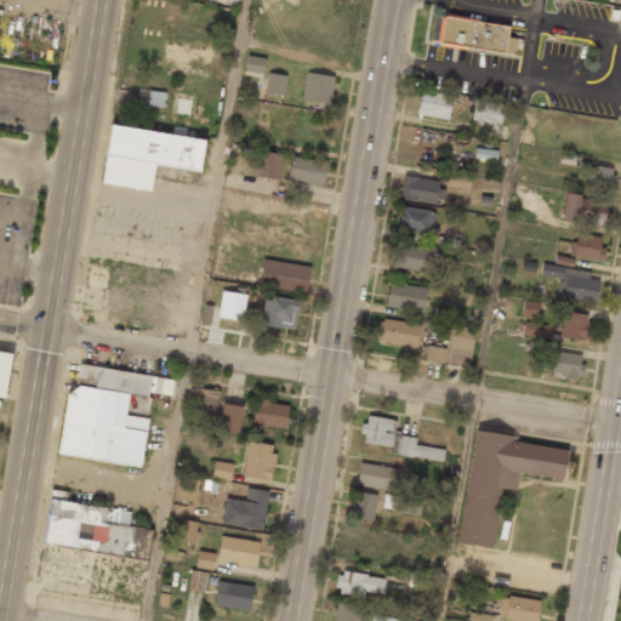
[(448,17),(444,44),(508,55),(513,28),(448,17)]
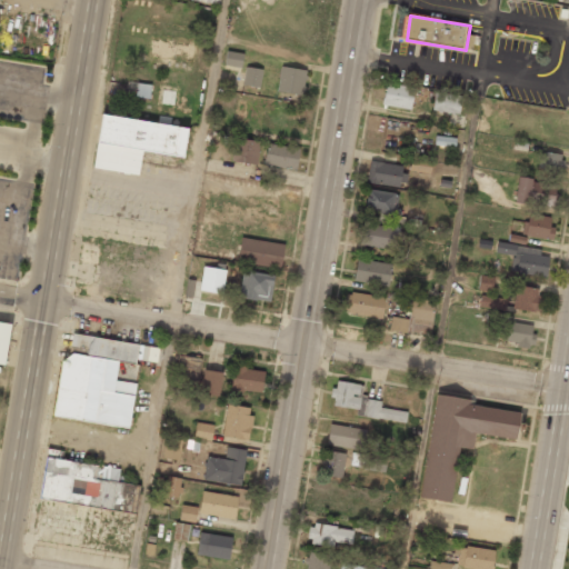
[(243,53),(227,50),(223,65),(240,68),(243,53)]
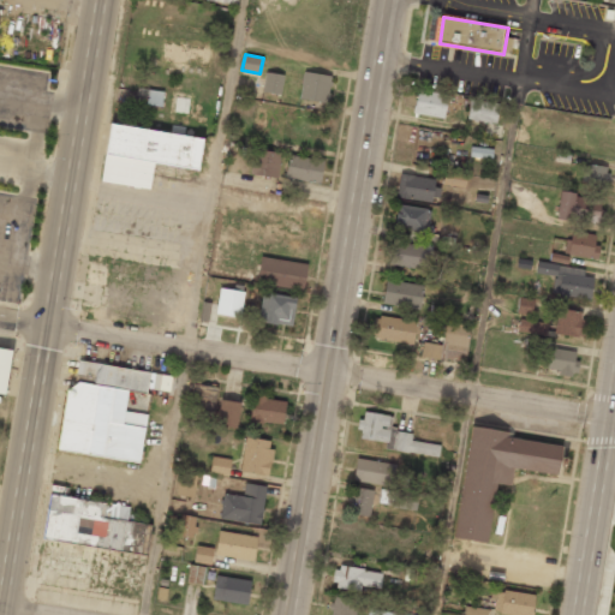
[(326,103),(330,76),(303,71),(299,99),(326,103)]
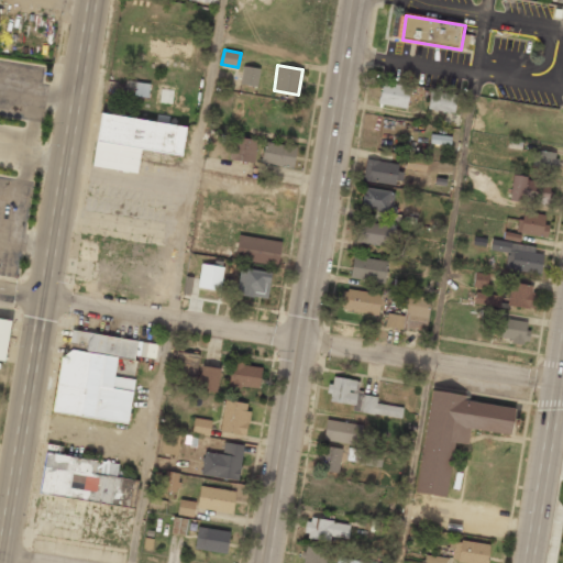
[(240,85),(257,87),(260,68),(242,66),(240,85)]
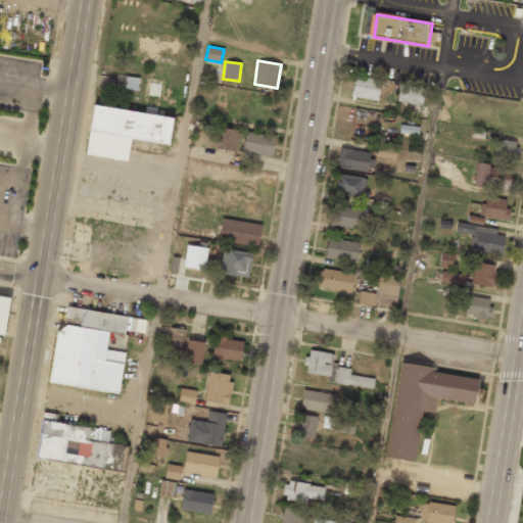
[(115,88),(137,90),(138,78),(116,76),(115,88)]
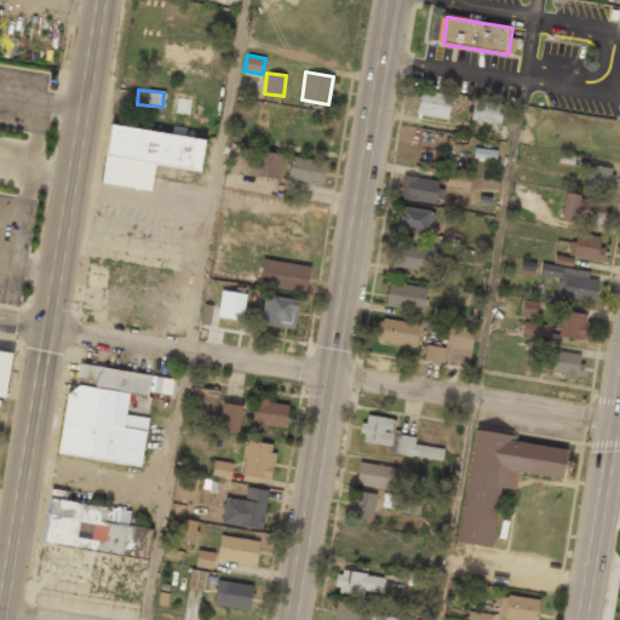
[(417,115),(448,119),(451,95),(419,91),(417,115)]
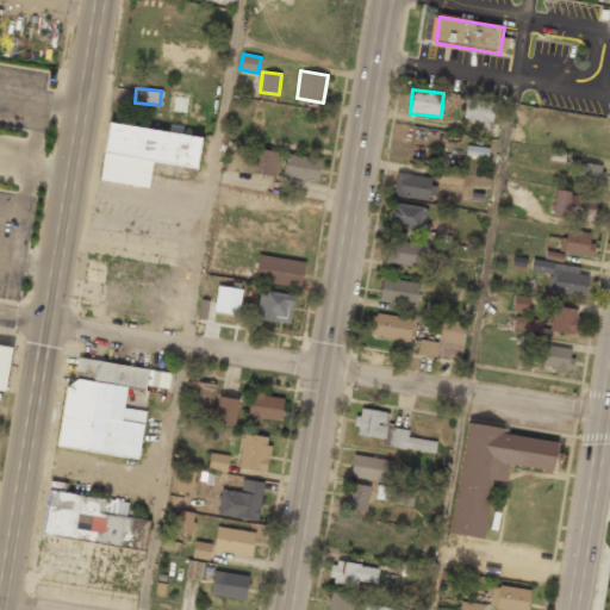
[(495,101),(465,98),(464,119),(492,123),(495,101)]
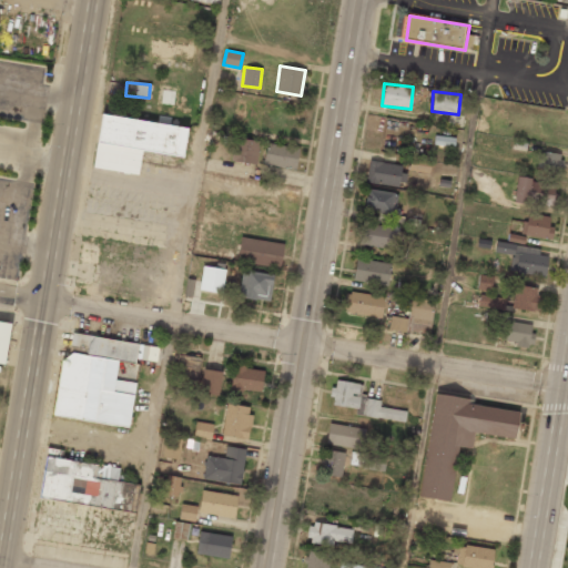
[(188,128),(101,115),(93,169),(138,175),(142,152),(183,158),(188,128)]
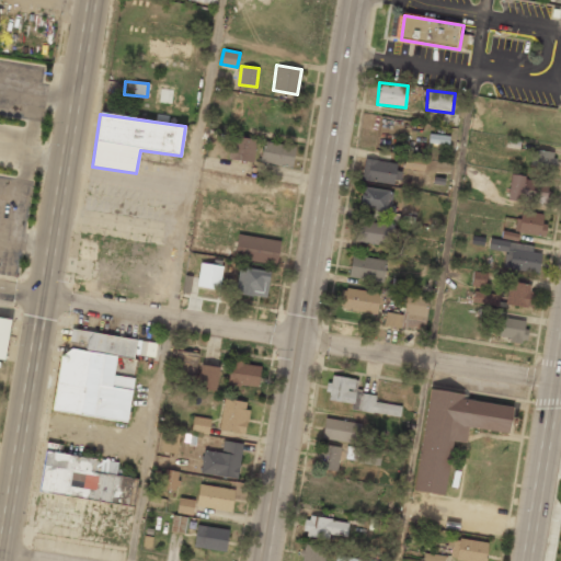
[(428,144),(448,145),(448,135),(428,135),(428,144)]
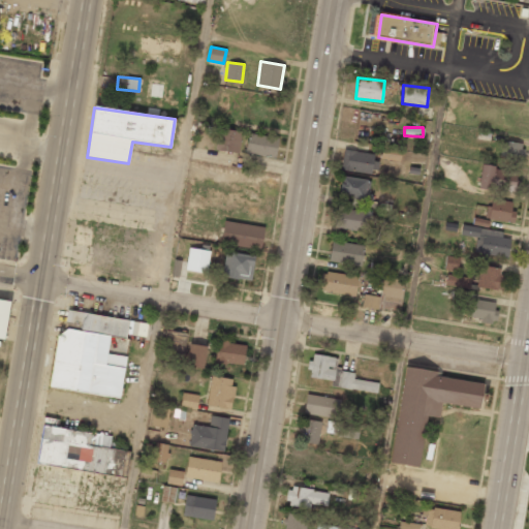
[(241,130),(218,129),(217,151),(240,152),(241,130)]
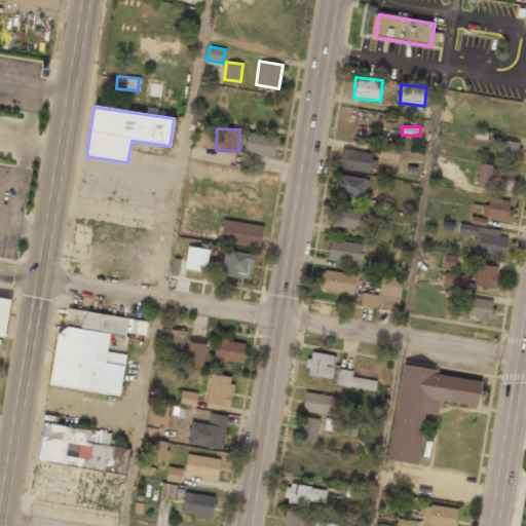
[(272,157),(276,138),(248,132),(243,152),(272,157)]
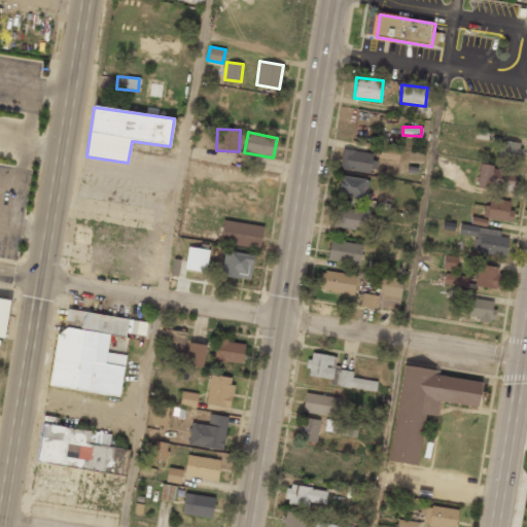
[(517,162),(521,144),(501,139),(497,156),(517,162)]
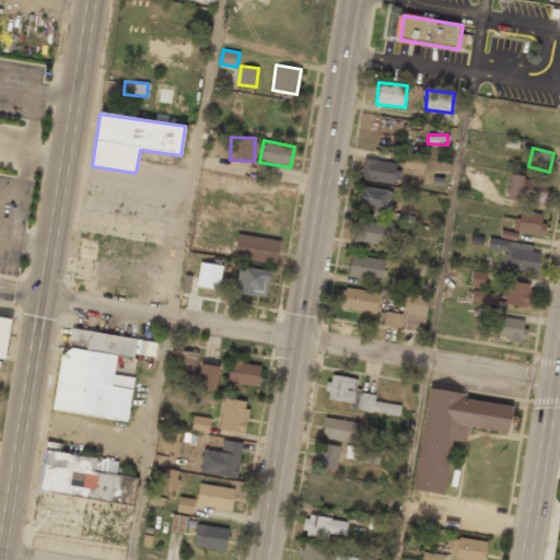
[(424,159),(404,155),(403,167),(423,171),(424,159)]
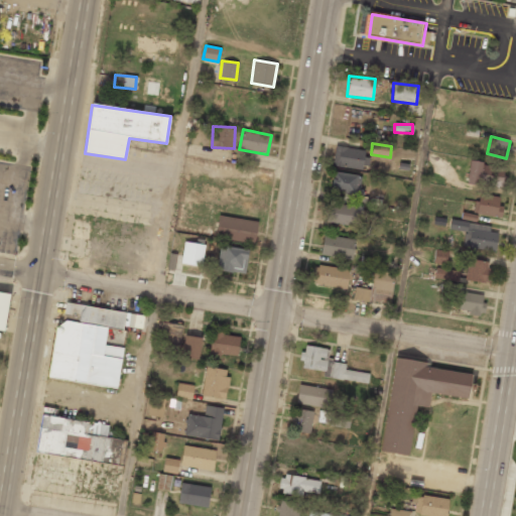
[(365,168),(367,149),(335,146),(333,165),(365,168)]
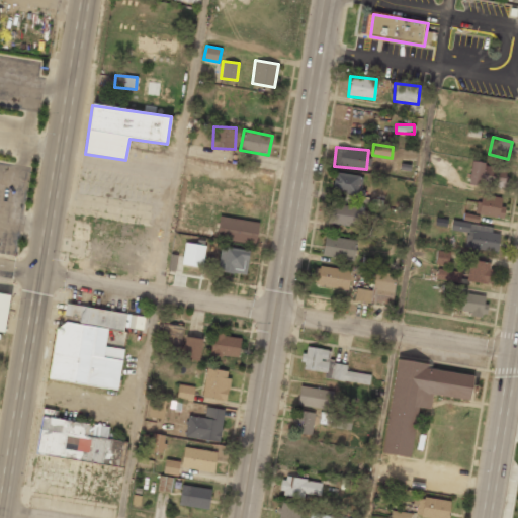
[(467,183),(502,189),(506,168),(470,162),(467,183)]
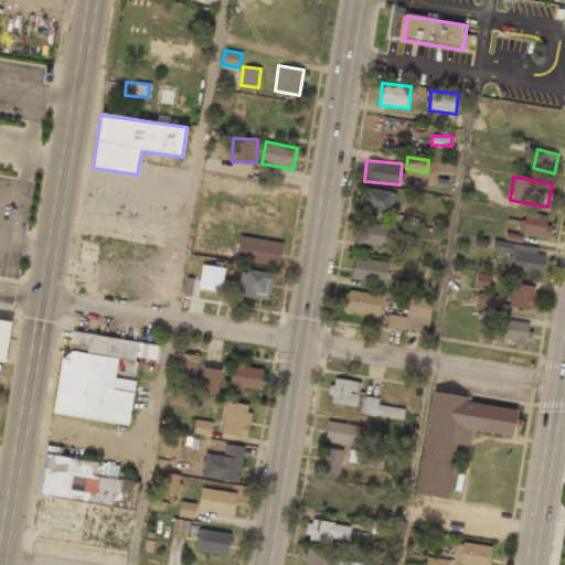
[(392,213),(394,191),(364,189),(362,211),(392,213)]
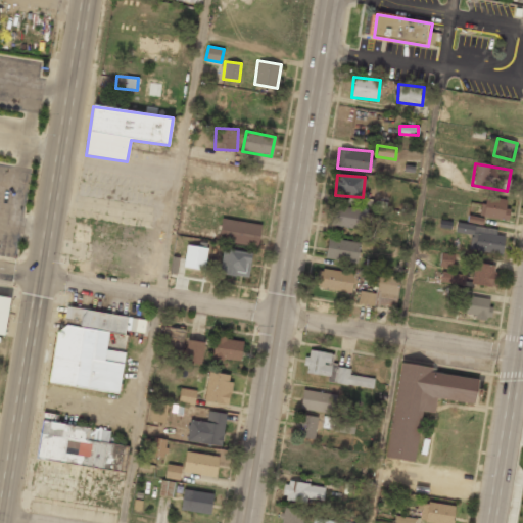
[(507,222),(510,209),(505,208),(506,200),(484,195),(480,216),(507,222)]
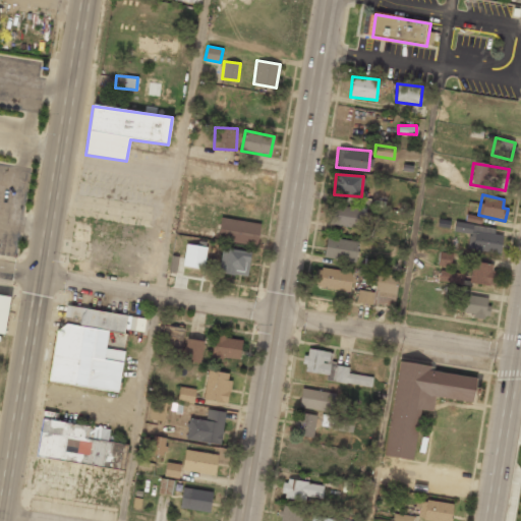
[(330,223),(362,230),(367,211),(335,203),(330,223)]
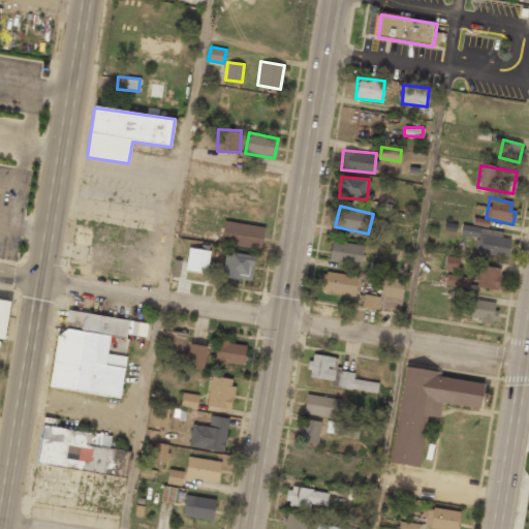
[(220,243),(260,250),(263,227),(223,220),(220,243)]
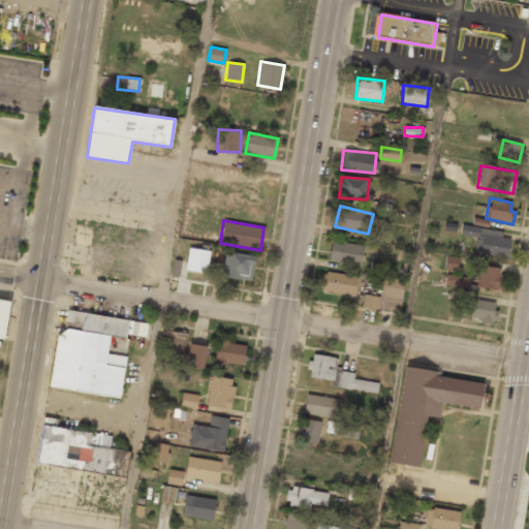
[(479,227),(462,225),(460,235),(477,238),(475,252),(507,257),(510,239),(478,234),(479,227)]
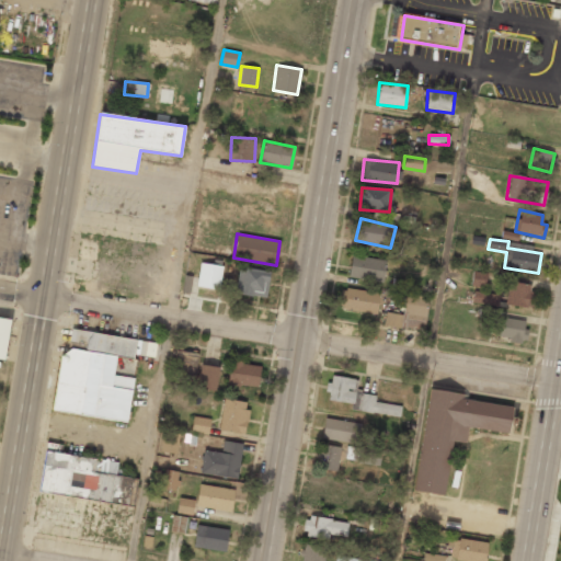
[(381,283),(386,261),(352,254),(347,276),(381,283)]
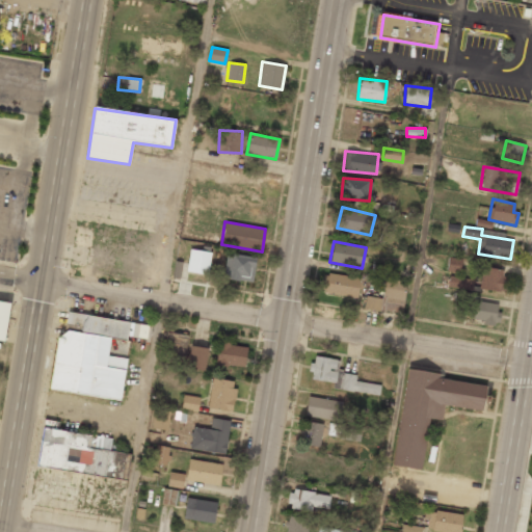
[(211,253),(189,248),(186,271),(208,275),(211,253)]
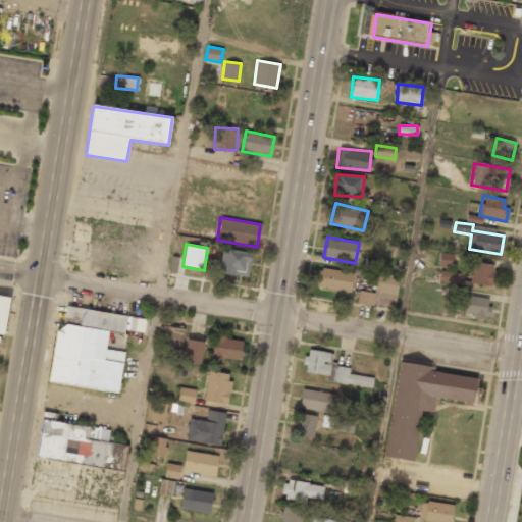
[(249,276),(251,252),(221,249),(219,274),(249,276)]
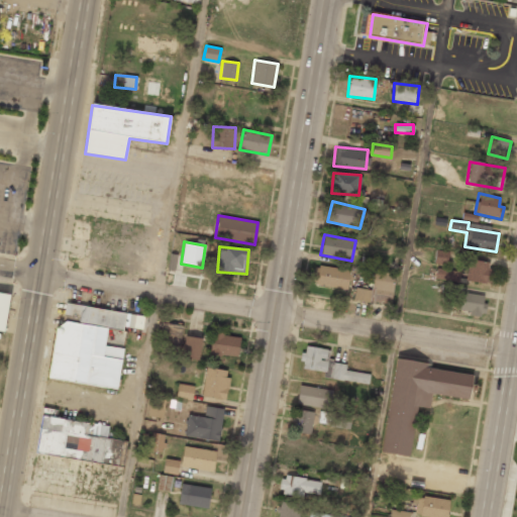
[(433,263),(445,265),(448,251),(436,249),(433,263)]
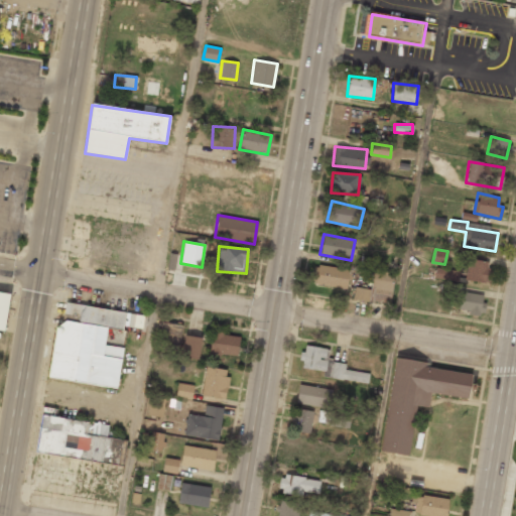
[(490,261),(467,260),(466,281),(489,282),(490,261)]
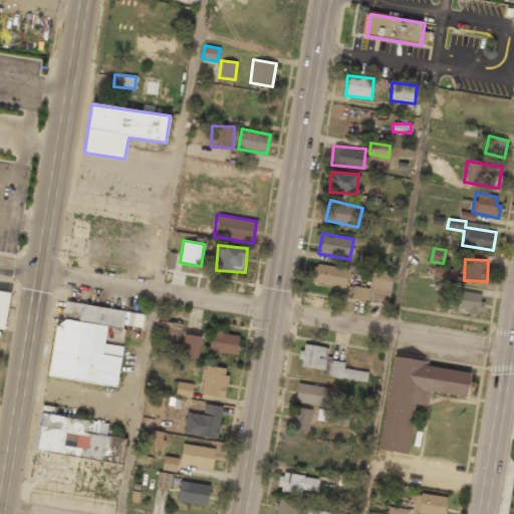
[(344,288),(348,269),(313,263),(310,282),(344,288)]
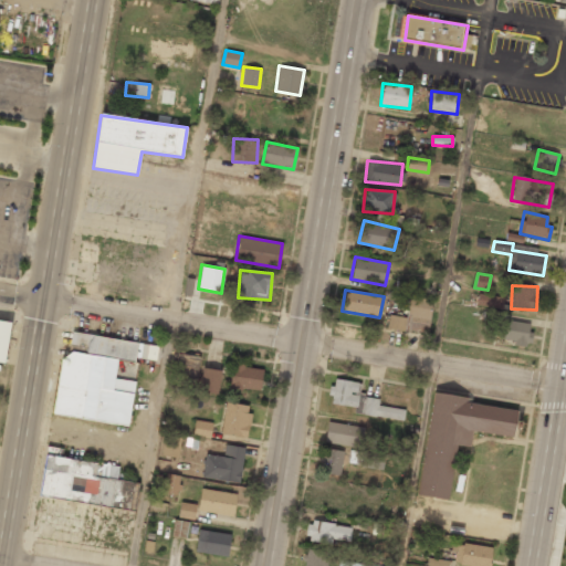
[(406,317),(389,315),(387,327),(427,334),(432,300),(409,296),(406,317)]
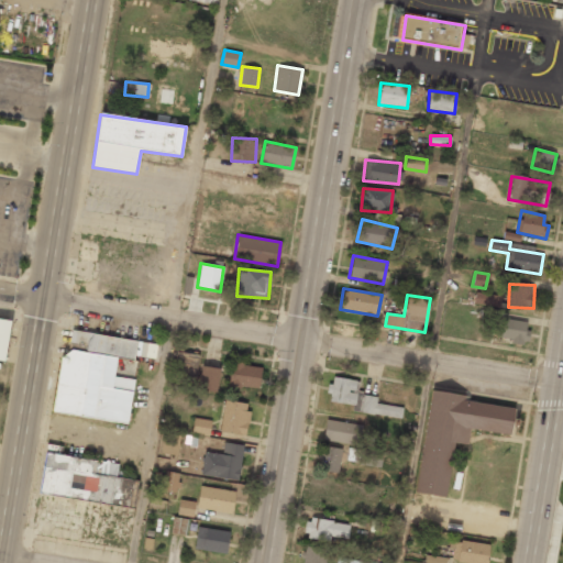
[(529,322),(496,317),(493,338),(526,343),(529,322)]
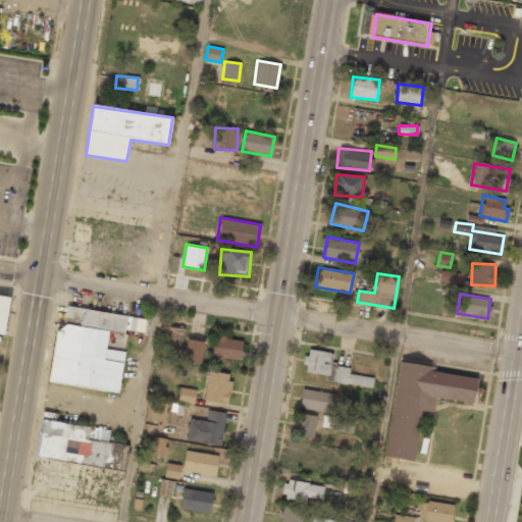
[(10,297),(0,295),(0,333),(4,334),(10,297)]
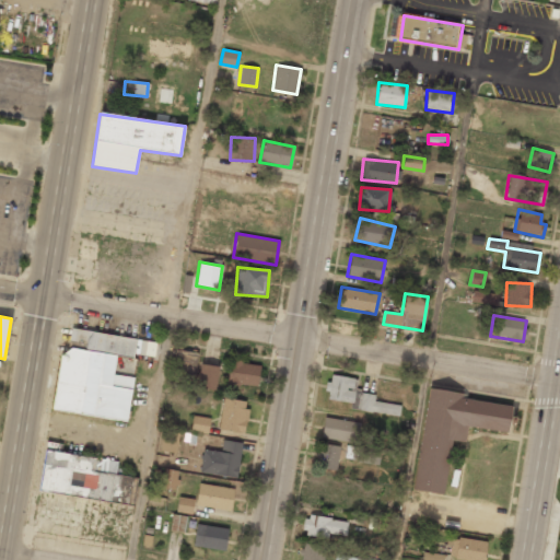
[(131,389),(113,387),(117,358),(133,361),(137,339),(67,329),(54,411),(126,422),(131,389)]
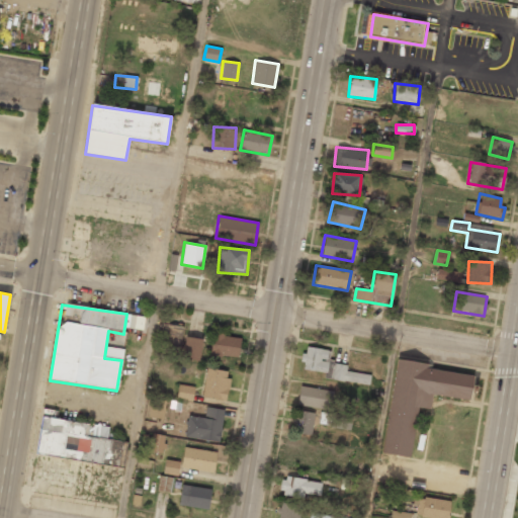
[(182,327),(163,323),(161,336),(180,340),(182,327)]
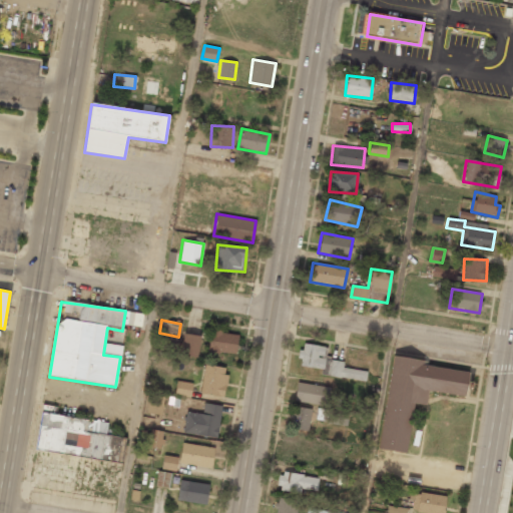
[(237,334),(210,331),(208,351),(235,354),(237,334)]
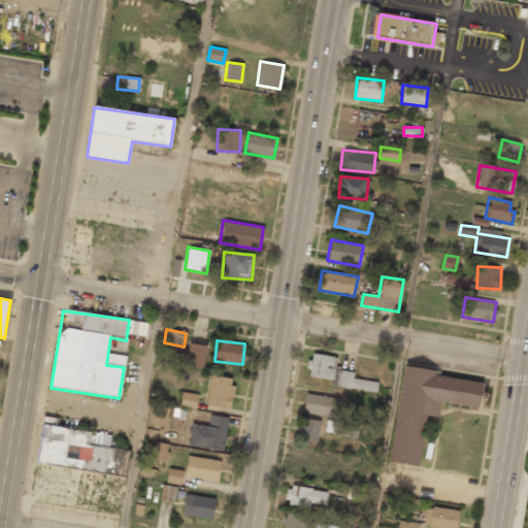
[(186,366),(203,367),(205,345),(188,343),(186,366)]
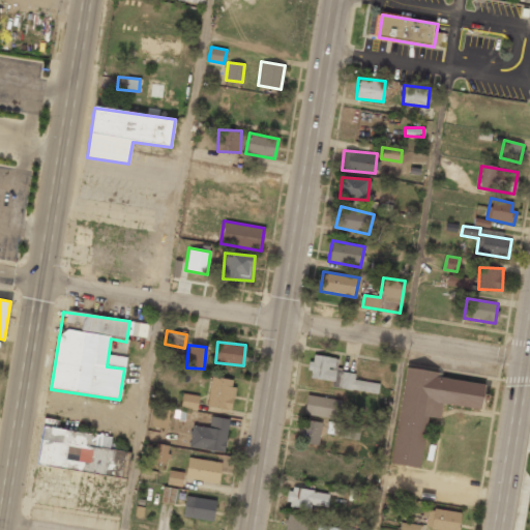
[(337,357),(312,355),(308,378),(332,380),(331,388),(378,392),(379,383),(354,380),(355,372),(336,371),(337,357)]
